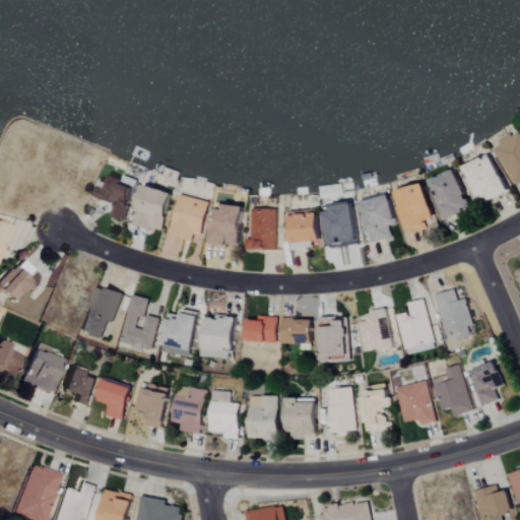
[(519,182),(519,131),(500,142),(501,146),(496,149),(515,186),(519,182)]
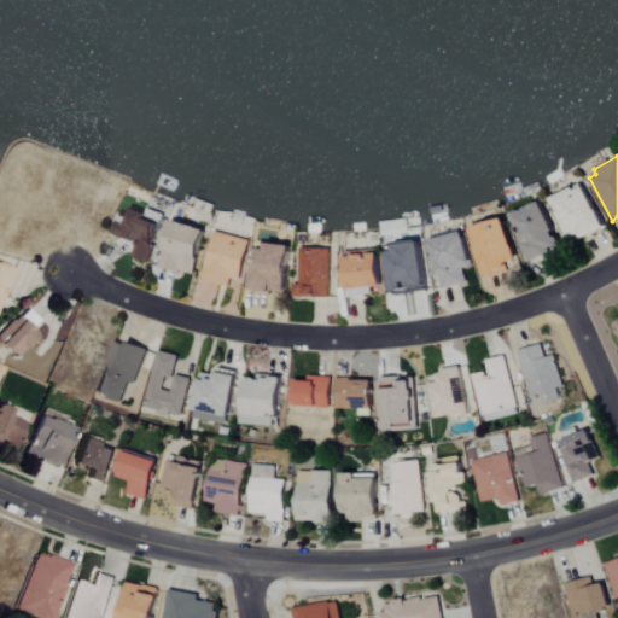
[(552,198),(570,243),(604,228),(586,185),(552,198)]
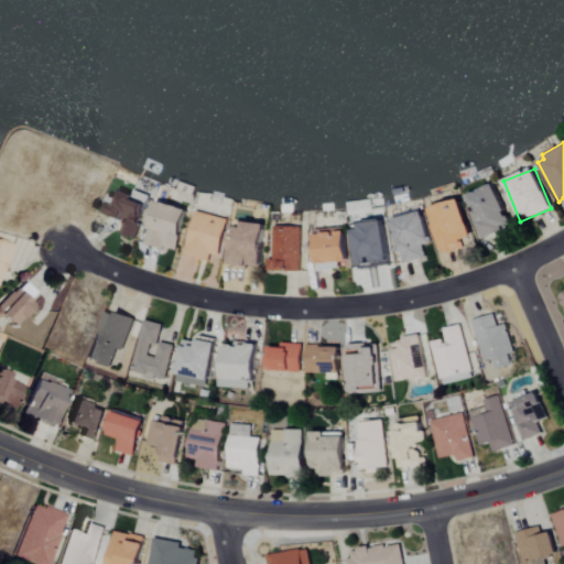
[(484,239),(512,228),(496,186),(467,197),(484,239)]
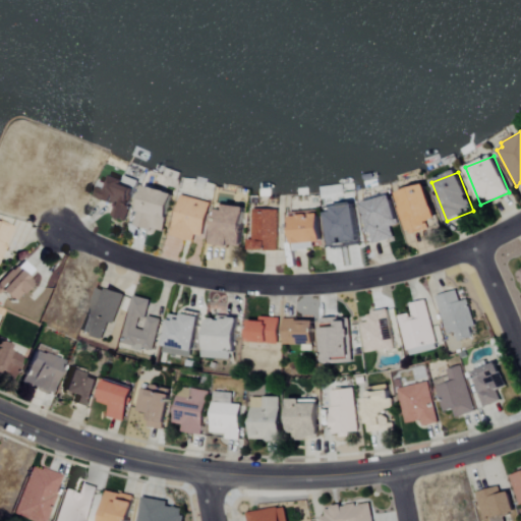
[(126,221),(134,188),(122,185),(123,179),(111,176),(108,189),(100,187),(96,199),(114,204),(111,217),(126,221)]
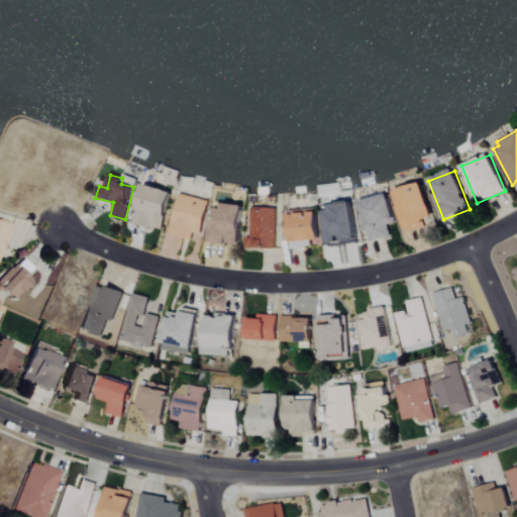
[(394,192),(405,229),(433,221),(423,183),(394,192)]
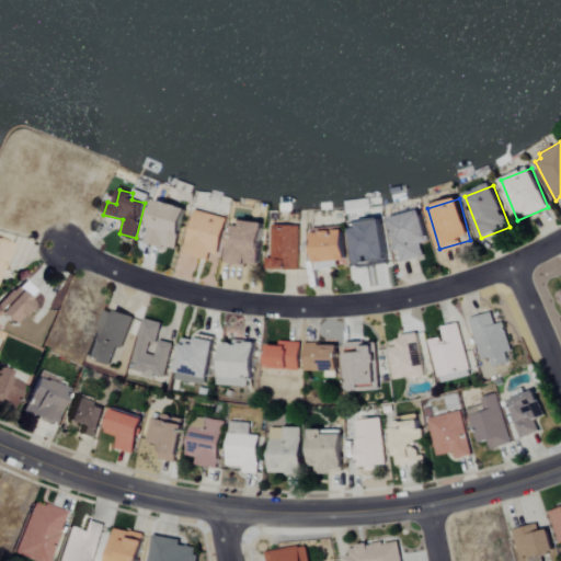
[(186,208),(155,202),(146,243),(178,251),(186,208)]
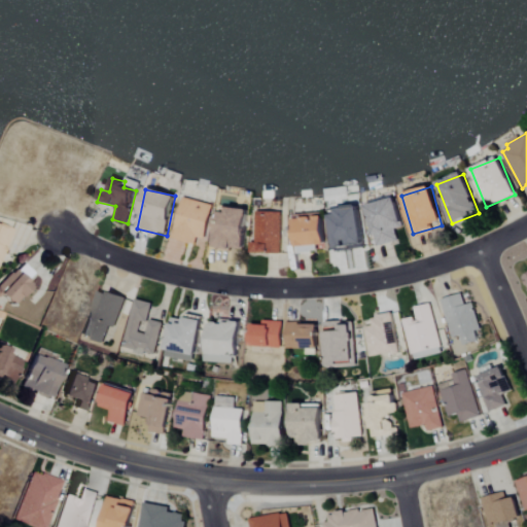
[(212,205),(181,199),(173,240),(195,244),(196,238),(205,240),(212,205)]
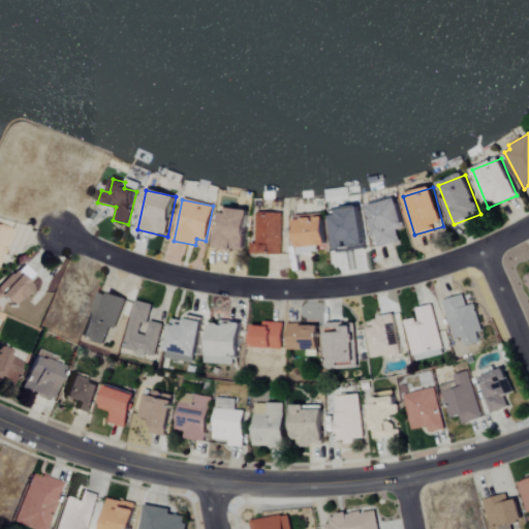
[(368,206),(377,248),(399,243),(396,229),(404,227),(398,199),(368,206)]
